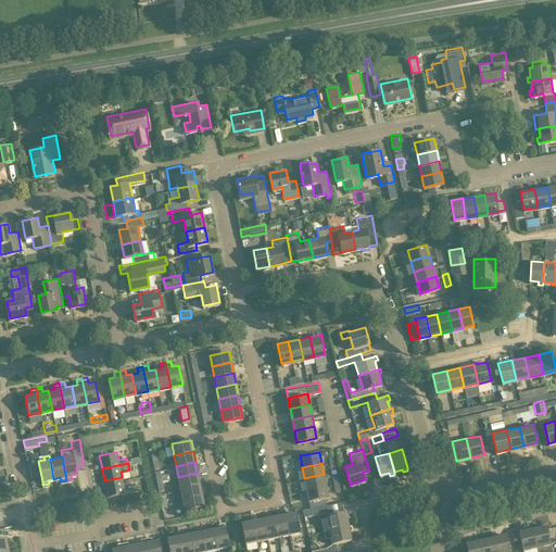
[(200,484),(198,473),(178,477),(180,488),(200,484)]
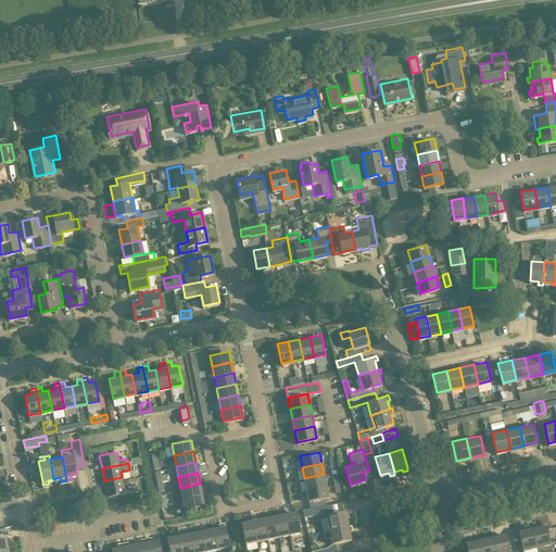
[(326,485),(324,474),(304,478),(306,489),(326,485)]
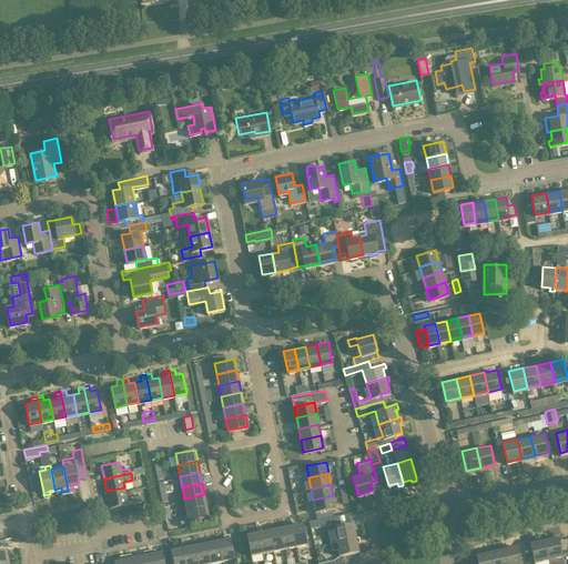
[(125,496),(124,487),(107,491),(109,504),(135,500),(134,494),(125,496)]
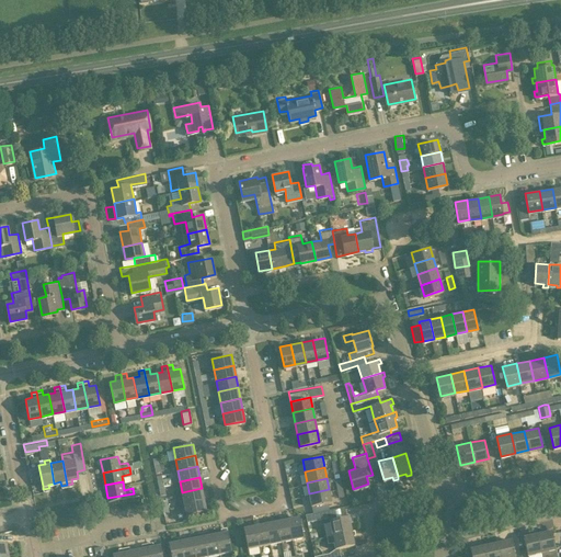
[(182,492),(184,503),(204,499),(202,488),(182,492)]
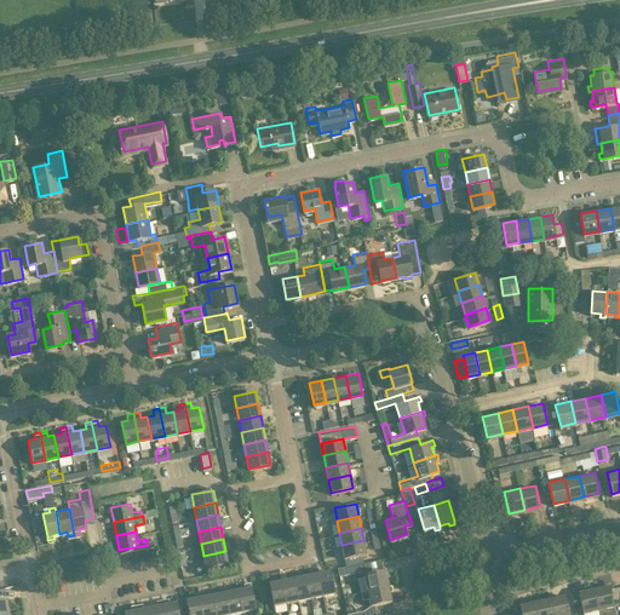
[(366,552),(363,540),(342,545),(344,557),(366,552)]
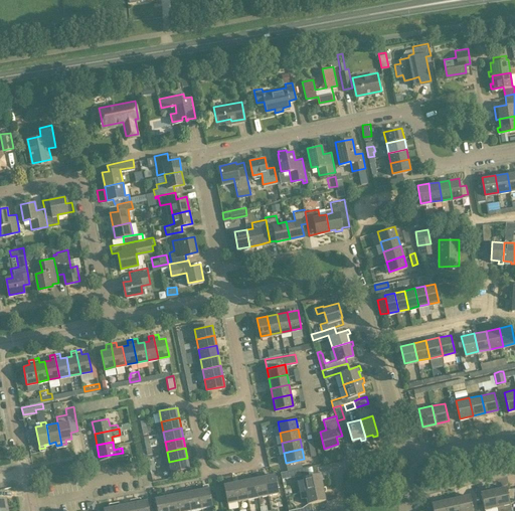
[(189,469),(187,458),(169,462),(171,472),(189,469)]
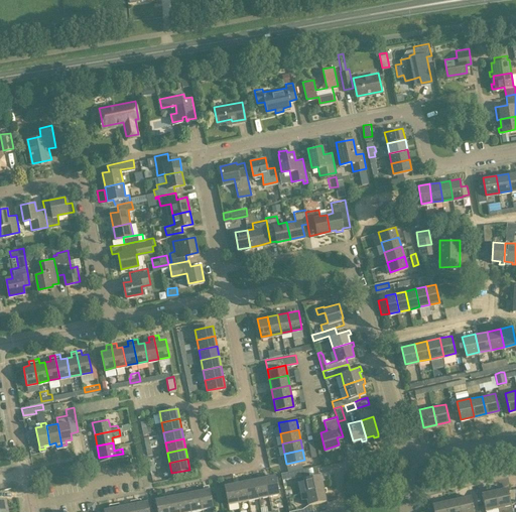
[(302,467),(280,471),(282,478),(304,473),(302,467)]
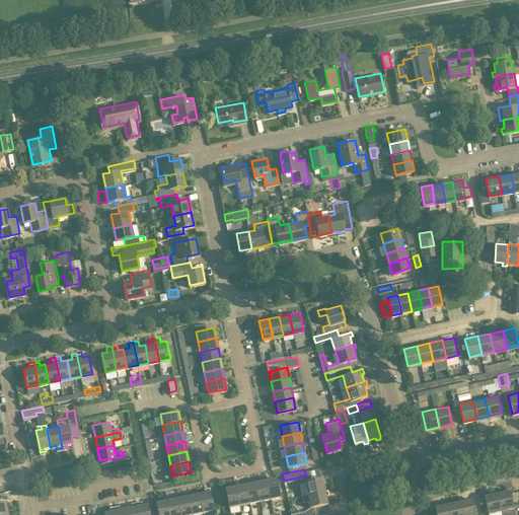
[(305,481),(307,493),(325,489),(323,481),(326,481),(325,475),(322,475),(322,476),(305,481)]
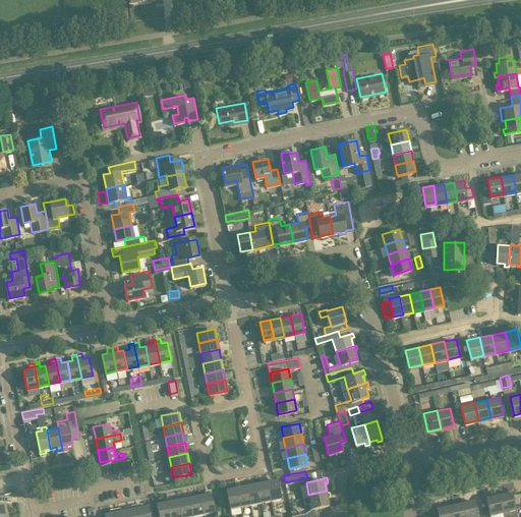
[(278,478),(267,480),(271,499),(282,497),(278,478)]
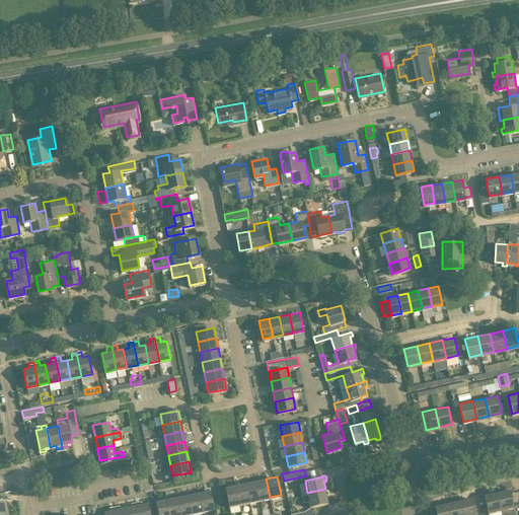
[(260,499),(270,497),(266,479),(255,482),(260,499)]
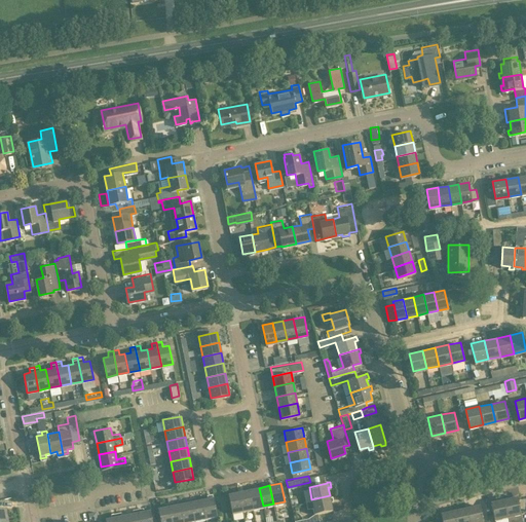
[(253,509),(263,506),(259,488),(249,490),(253,509)]
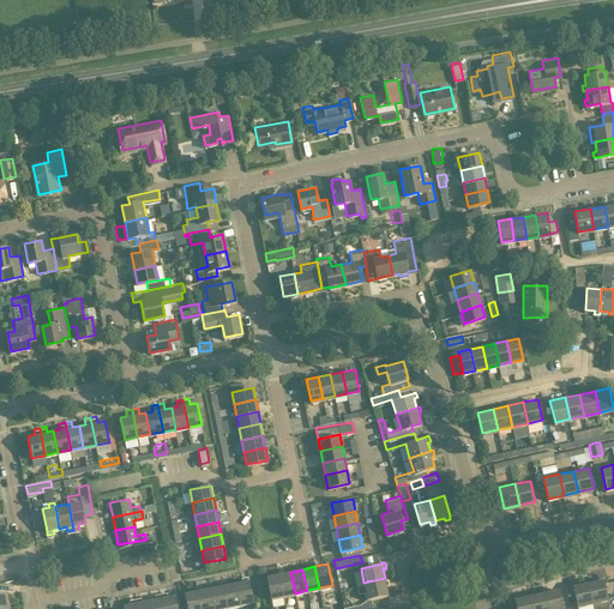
[(283,596),(295,594),(290,572),(278,574),(283,596)]
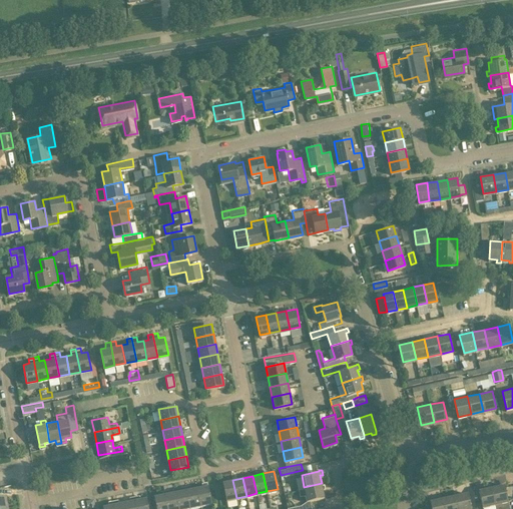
[(201,481),(202,485),(196,487),(200,505),(211,503),(207,484),(206,480),(201,481)]
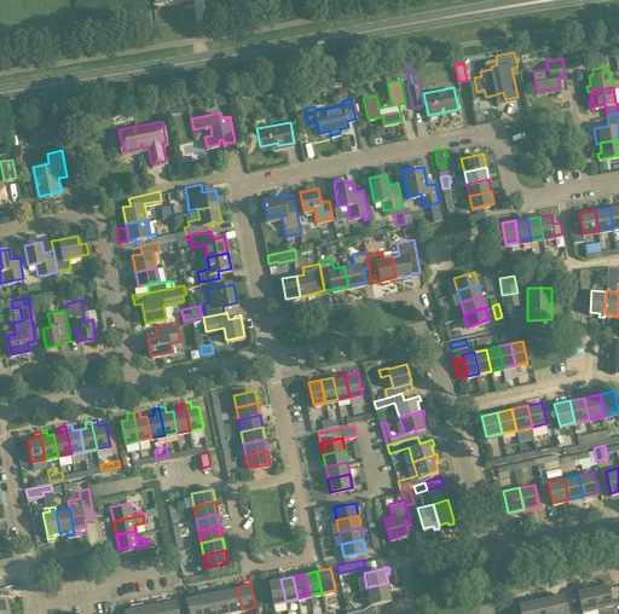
[(273,603),(285,601),(281,579),(268,581),(273,603)]
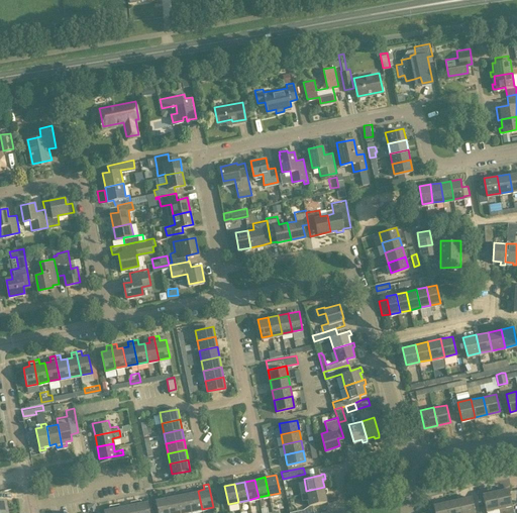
[(302,498),(308,497),(309,503),(303,507),(289,510),(289,512),(310,512),(314,512),(312,503),(327,500),(325,492),(327,491),(326,486),(324,487),(306,491),(300,492),(302,498)]
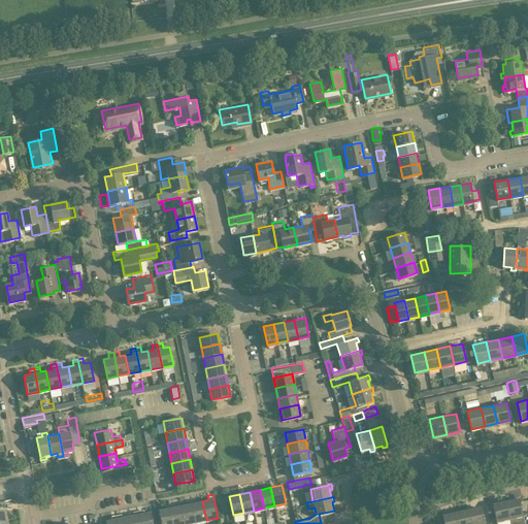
[(195,522),(206,520),(202,501),(197,502),(196,497),(191,498),(195,522)]
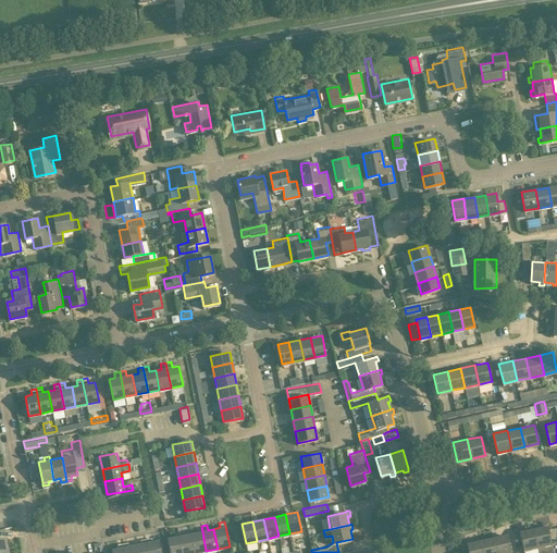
[(547,525),(533,528),(537,548),(552,544),(547,525)]
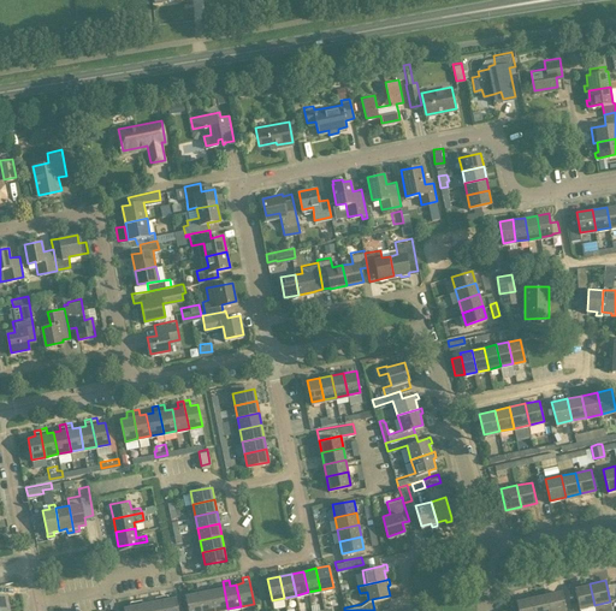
[(218,588),(211,589),(214,610),(217,610),(227,609),(223,581),(217,582),(218,588)]
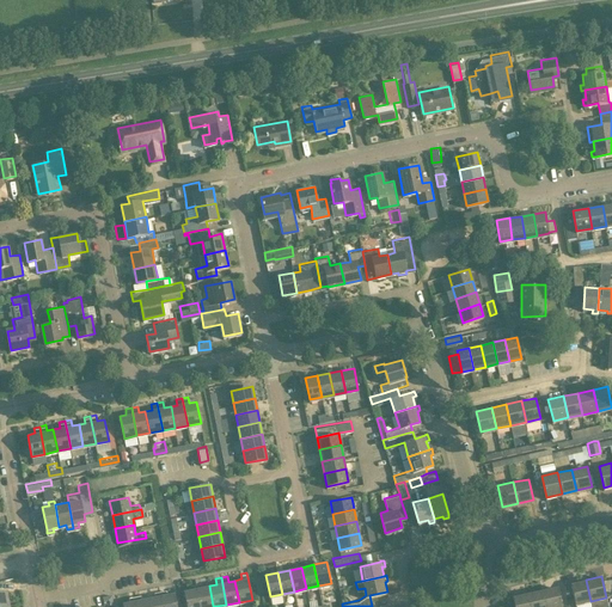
[(571,583),(576,604),(591,601),(586,580),(571,583)]
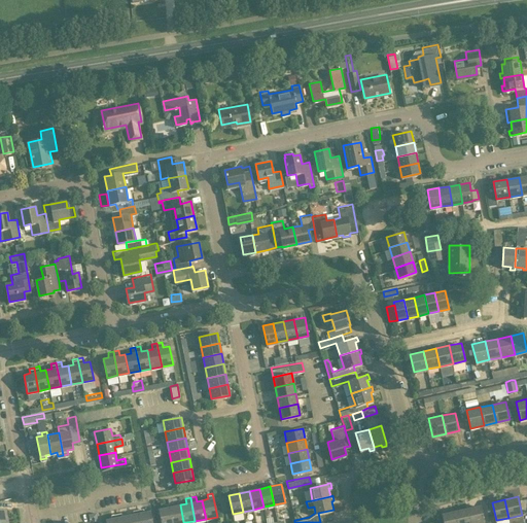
[(172,522),(183,522),(180,504),(175,506),(174,500),(168,501),(172,522)]
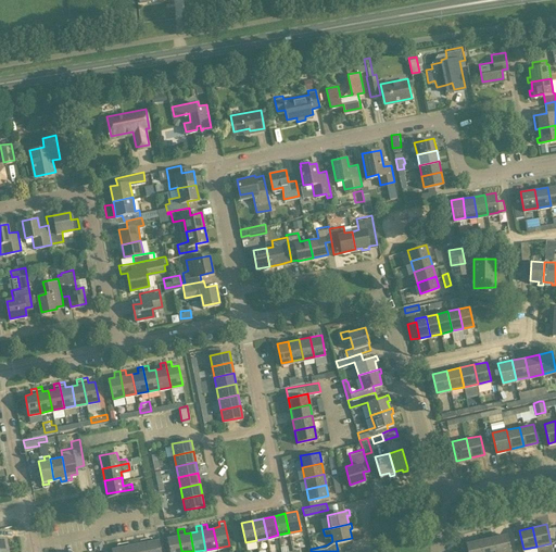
[(169,551),(181,551),(177,529),(173,530),(174,536),(166,537),(169,551)]
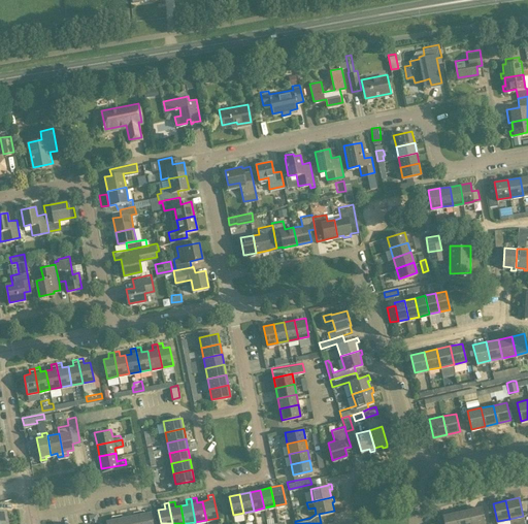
[(482,505),(468,509),(471,523),(485,523),(486,523),(482,505)]
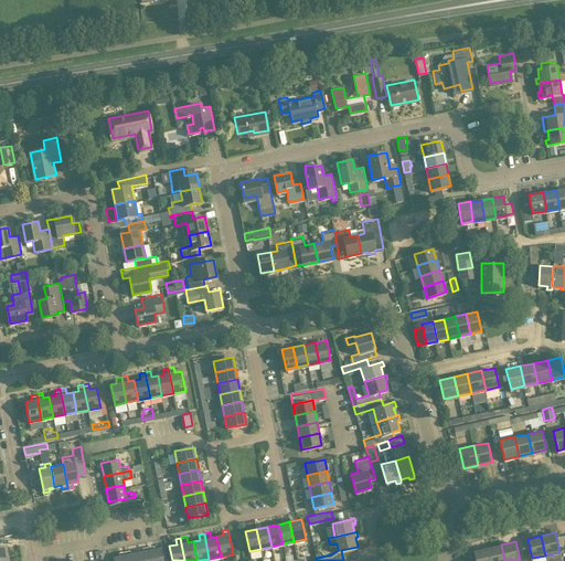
[(153,543),(148,544),(150,560),(162,560),(160,548),(155,549),(153,543)]
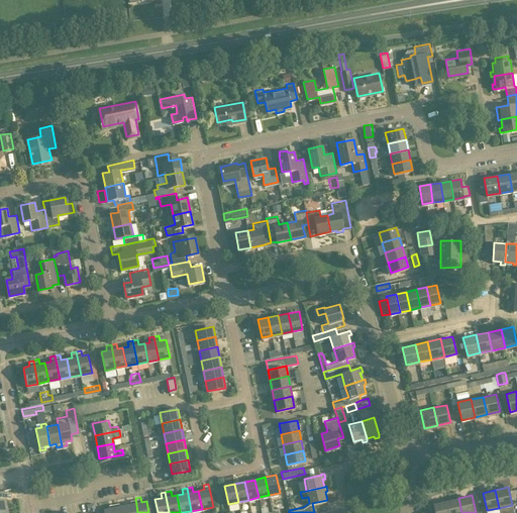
[(0,512),(8,511),(6,498),(0,499),(0,512)]
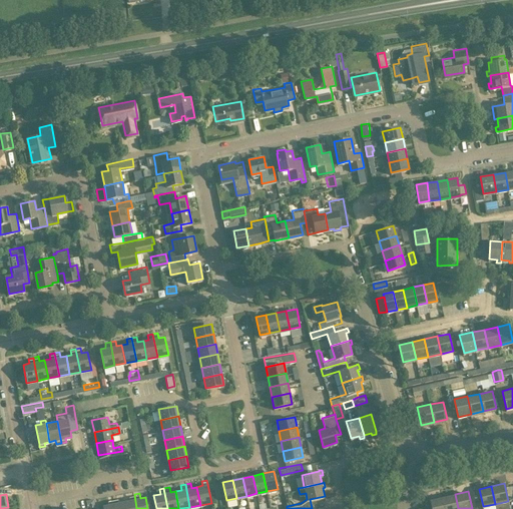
[(130,500),(124,501),(125,508),(136,508),(134,494),(129,495),(130,500)]
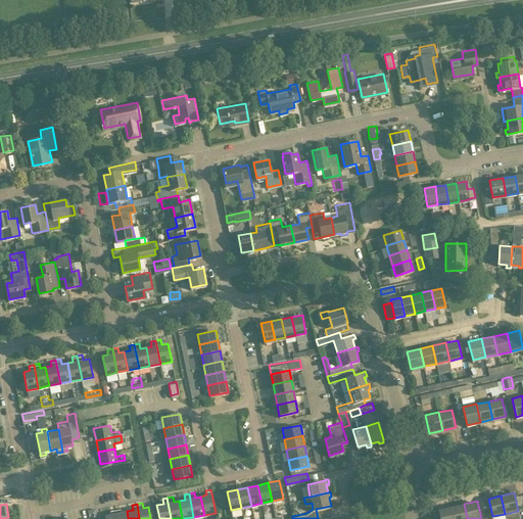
[(454,518),(467,518),(464,504),(450,507),(454,518)]
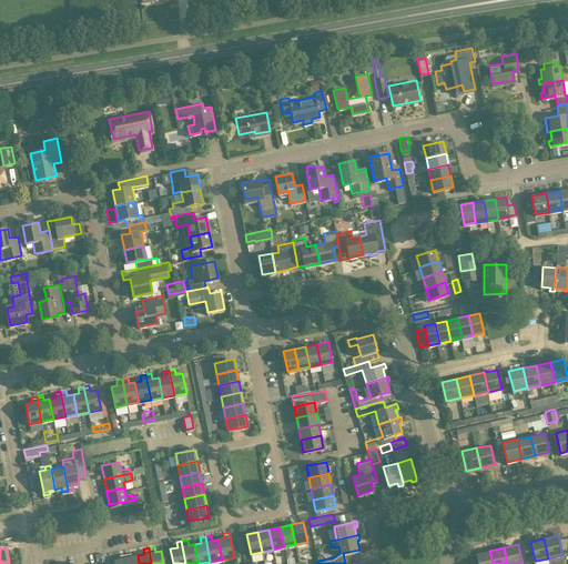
[(127,563),(139,563),(138,555),(132,556),(131,551),(124,552),(127,563)]
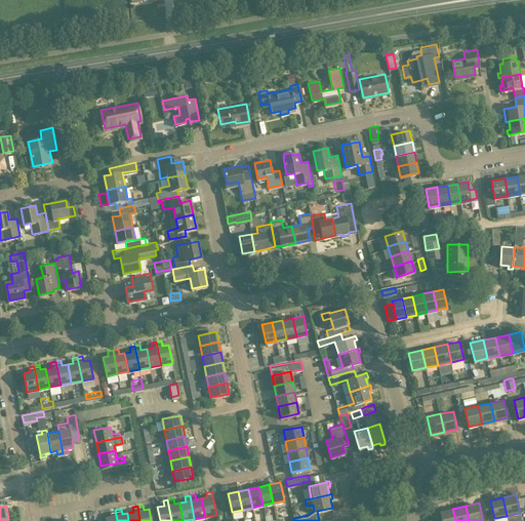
[(441,520),(455,520),(452,509),(440,511),(441,520)]
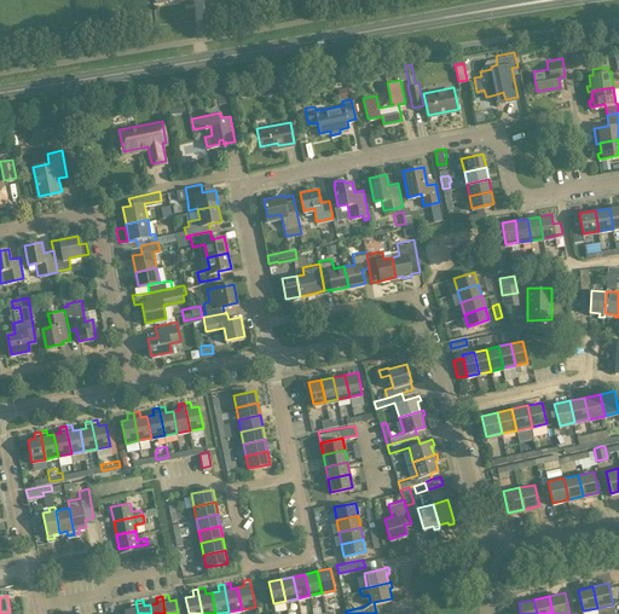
[(123,613),(138,613),(136,601),(129,602),(131,608),(123,610),(123,613)]
